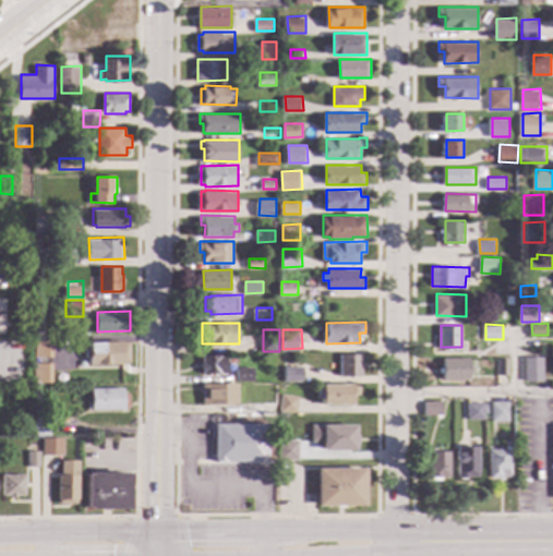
[(53,357),(36,355),(37,336),(53,336),(55,336),(53,357)]
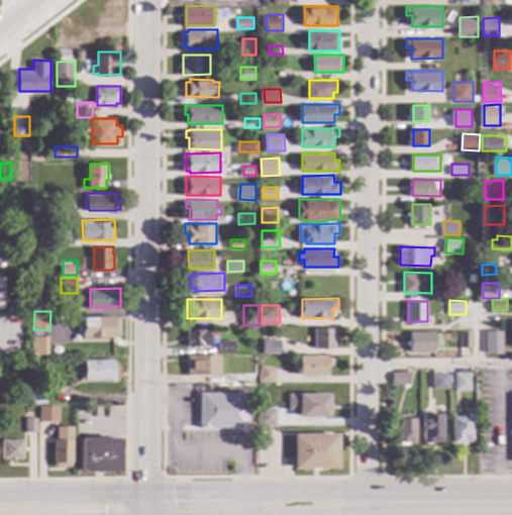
[(121,335),(116,335),(116,336),(84,337),(84,330),(81,330),(81,322),(85,322),(85,316),(121,316),(121,335)]
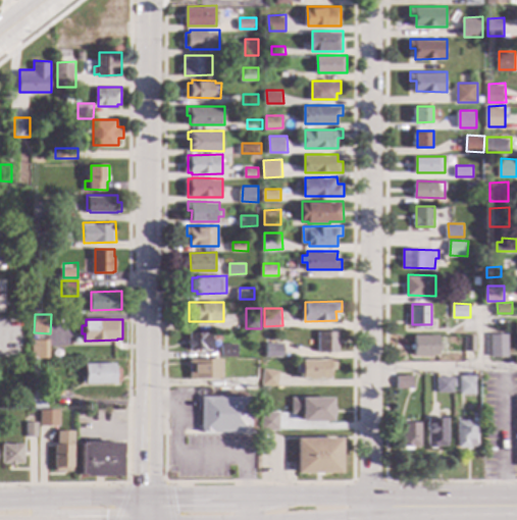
[(341,351),(321,351),(321,330),(341,330),(341,351)]
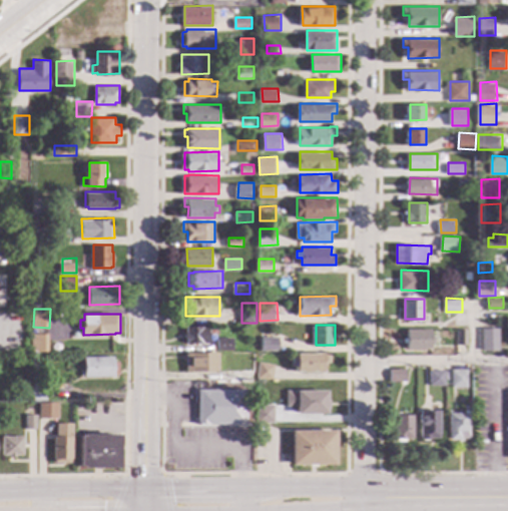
[(209,343),(187,343),(187,326),(209,326),(209,343)]
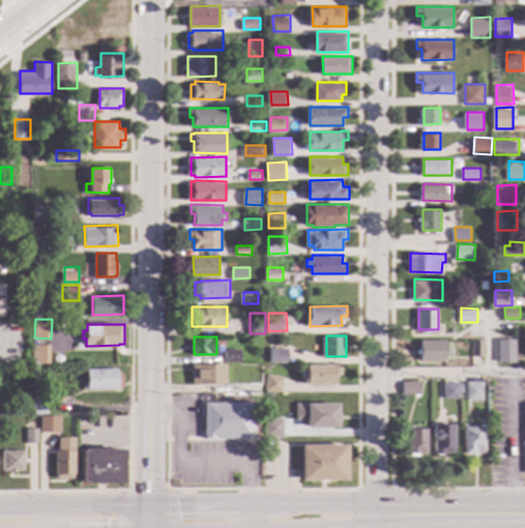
[(518,338),(518,361),(499,361),(500,338),(518,338)]
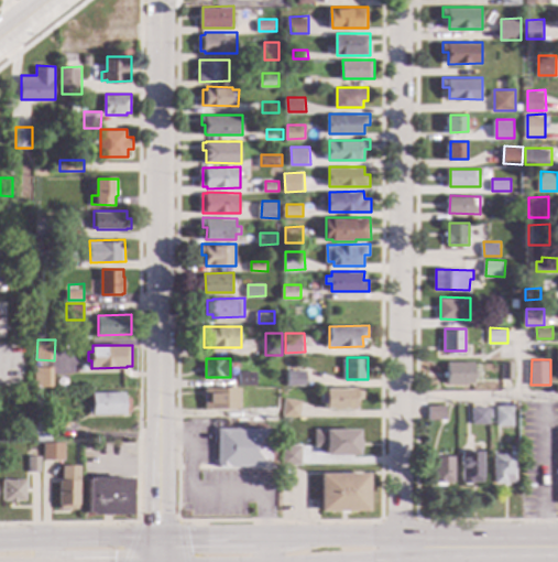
[(477,381),(449,382),(449,361),(476,360),(477,381)]
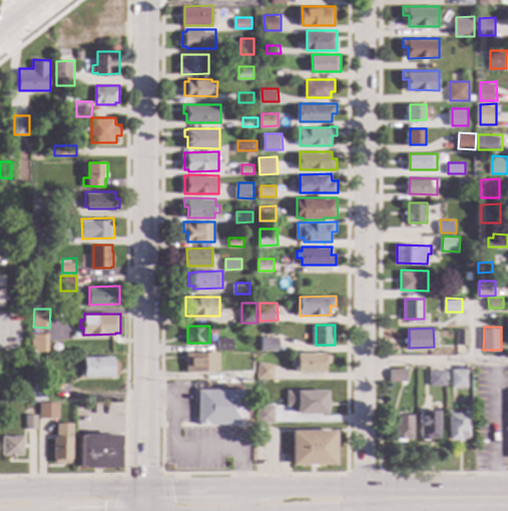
[(470,345),(459,345),(459,329),(470,329),(470,345)]
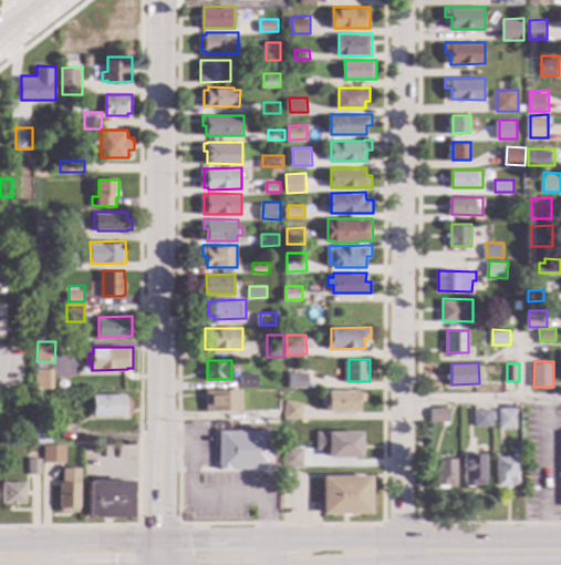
[(54,388),(37,388),(37,368),(54,368),(54,388)]
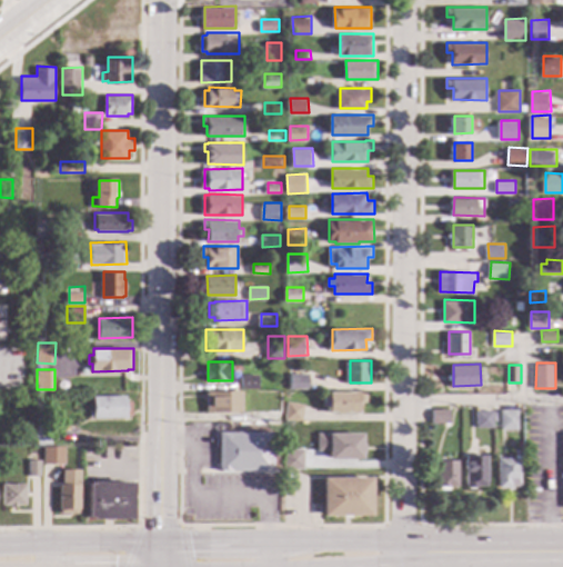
[(312,388),(293,388),(292,372),(312,372),(312,388)]
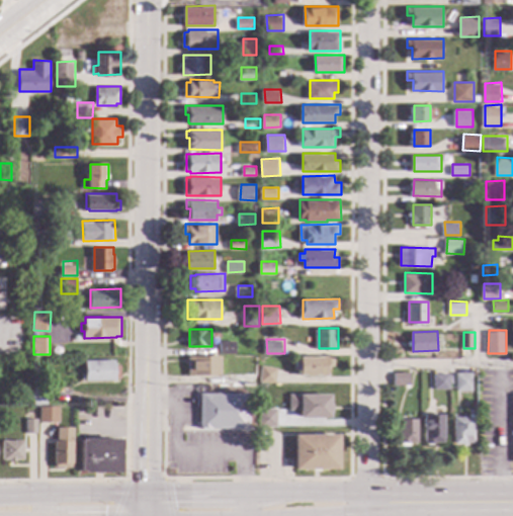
[(237,352),(222,352),(222,340),(238,340),(237,352)]
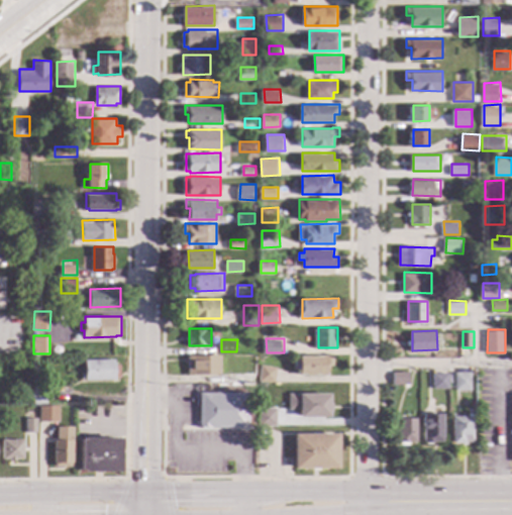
[(222,373),(189,374),(189,354),(222,354),(222,373)]
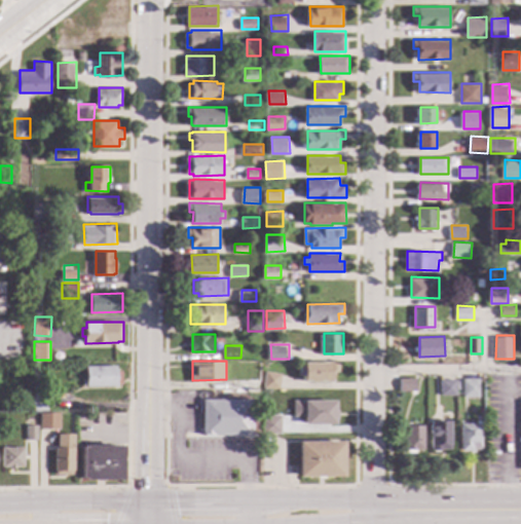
[(341,371),(335,371),(335,380),(306,381),(305,362),(341,361),(341,371)]
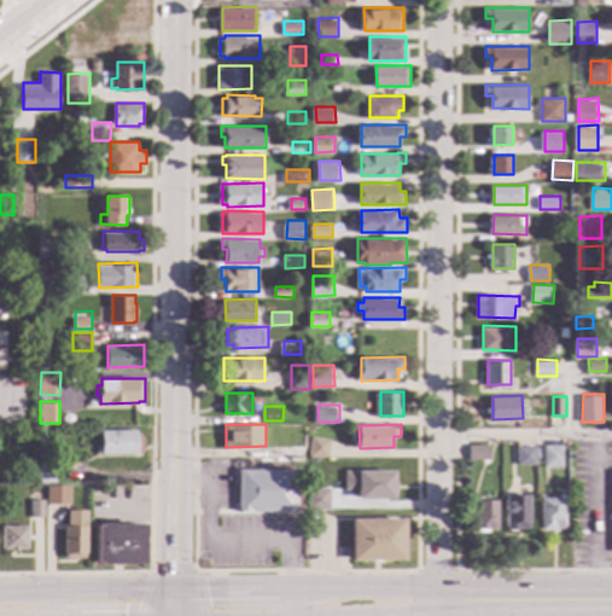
[(137,436),(143,436),(144,449),(138,449),(138,452),(99,452),(99,446),(103,446),(102,429),(137,429),(137,436)]
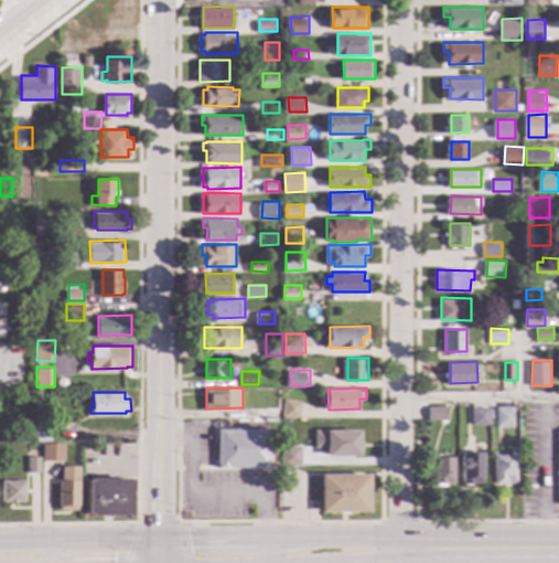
[(304,401),(304,416),(285,415),(286,397),(304,401)]
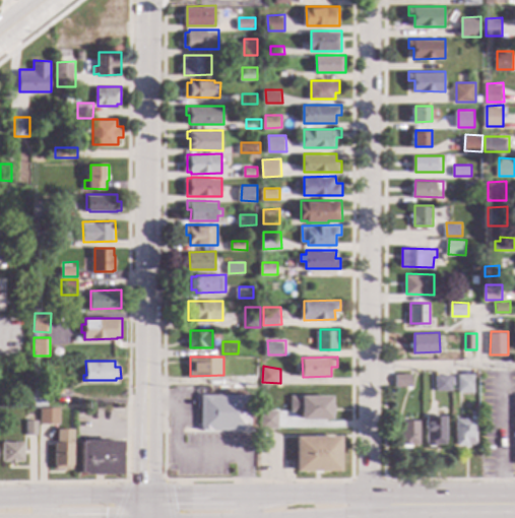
[(413,387),(408,387),(408,386),(397,385),(397,373),(413,373),(413,387)]
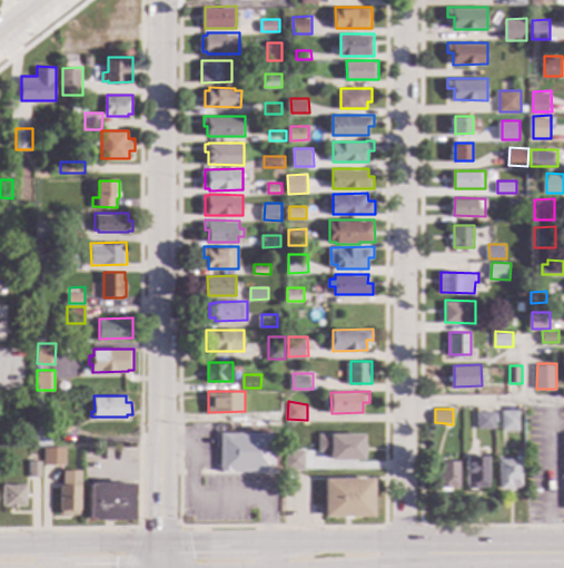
[(522,430),(504,430),(504,409),(522,409),(522,430)]
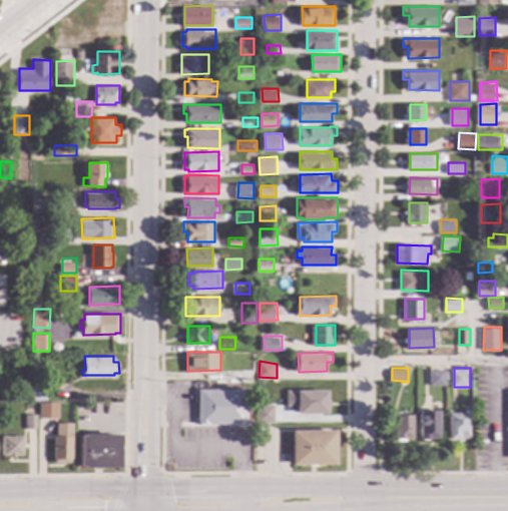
[(238,370),(237,379),(222,378),(223,369),(238,370)]
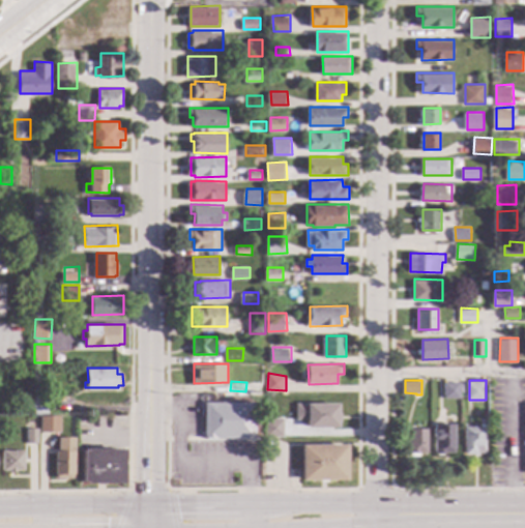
[(462,398),(446,398),(446,381),(460,381),(462,381),(462,398)]
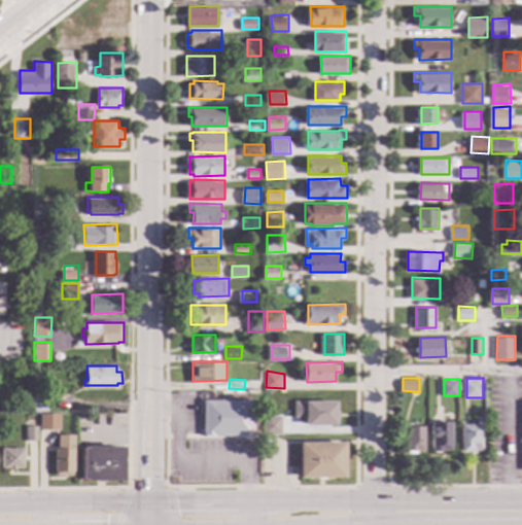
[(49,410),(34,410),(34,393),(49,393),(49,410)]
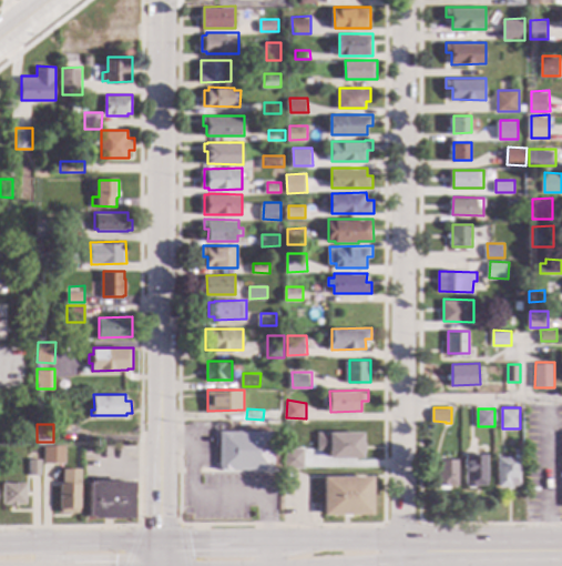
[(274,468),(221,468),(221,430),(274,430),(274,468)]
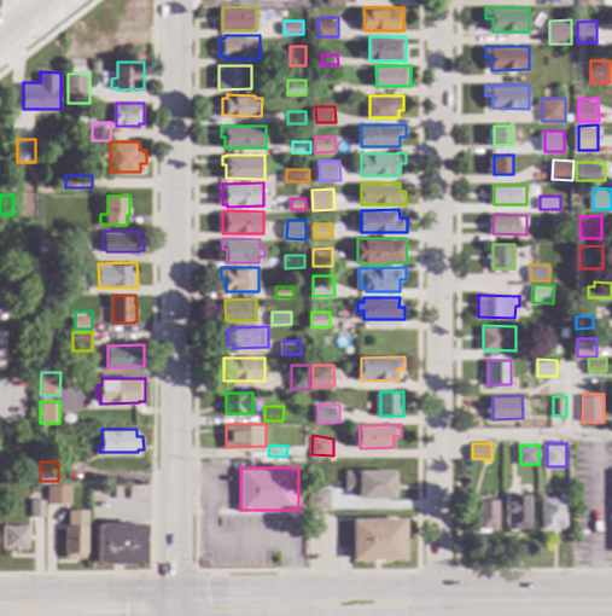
[(362,470),(396,470),(396,498),(361,498),(361,488),(348,488),(348,469),(362,469),(362,470)]
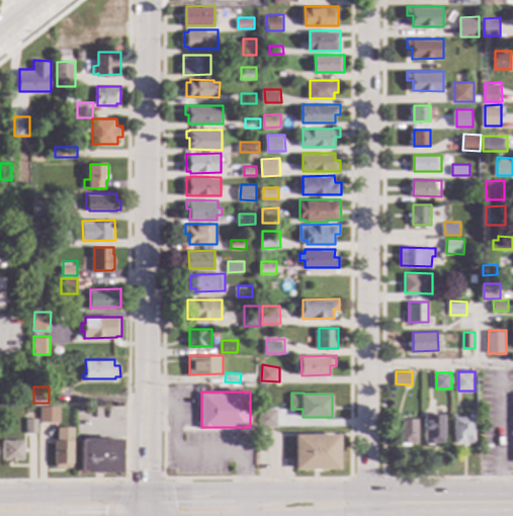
[(60,421),(41,421),(41,405),(60,405),(60,421)]
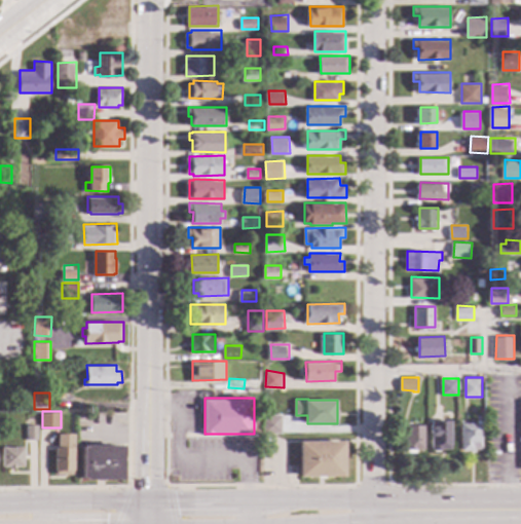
[(284,432),(267,433),(266,413),(284,412),(284,432)]
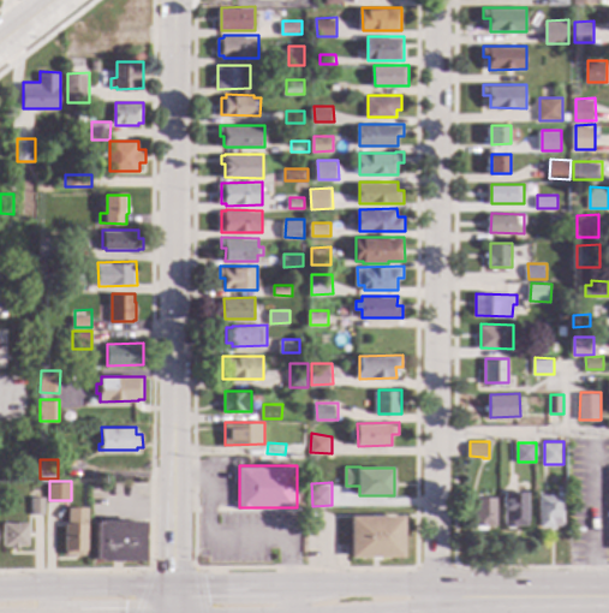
[(530,524),(520,524),(520,525),(507,525),(507,491),(530,491),(530,524)]
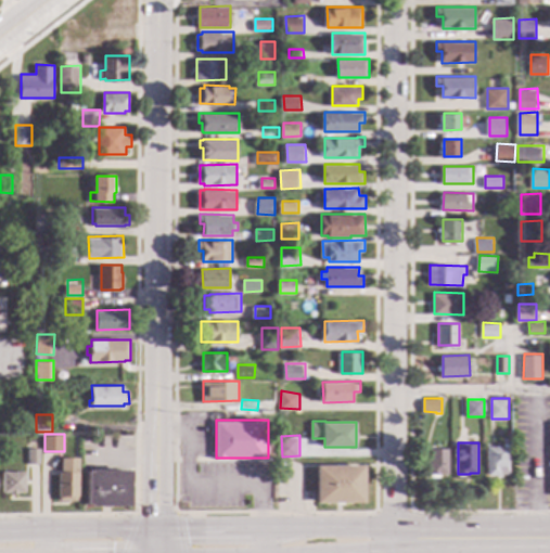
[(439,448),(449,448),(449,473),(442,473),(442,476),(431,476),(431,448),(432,446),(439,446),(439,448)]
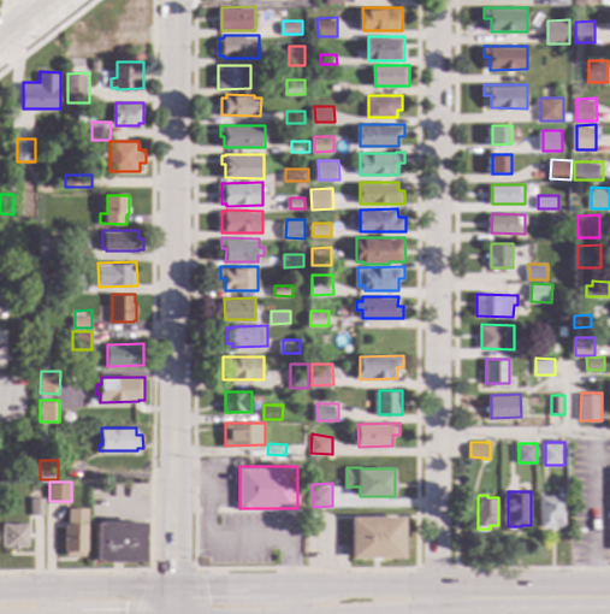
[(566,525),(557,525),(557,526),(543,526),(543,495),(566,495),(566,525)]
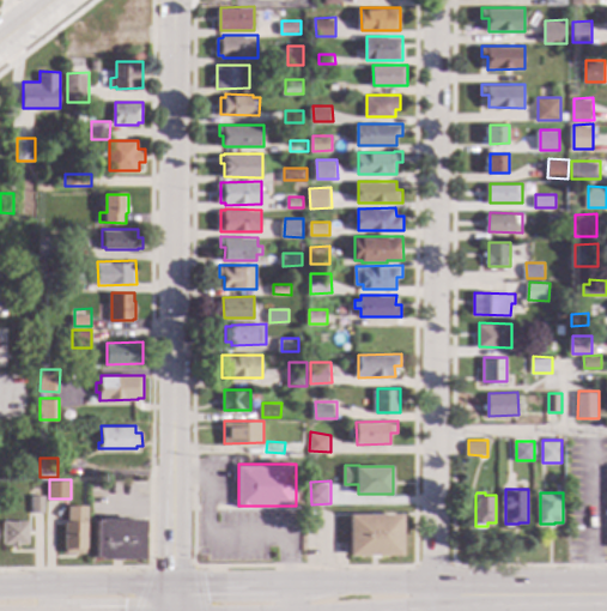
[(46,512),(32,512),(32,495),(46,495),(46,512)]
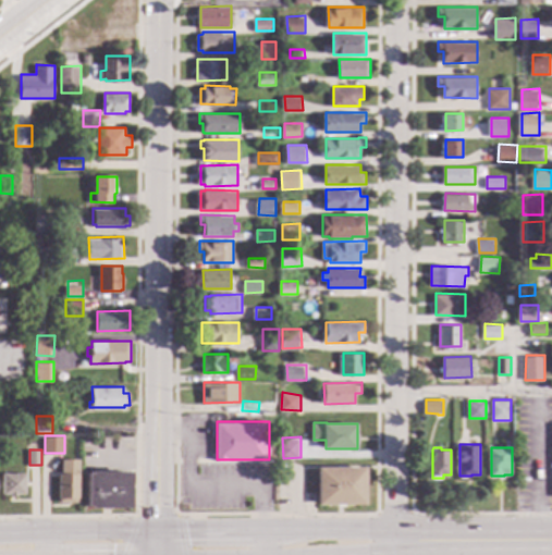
[(80,497),(78,497),(78,502),(61,502),(61,497),(60,497),(60,472),(63,472),(63,458),(80,458),(80,497)]
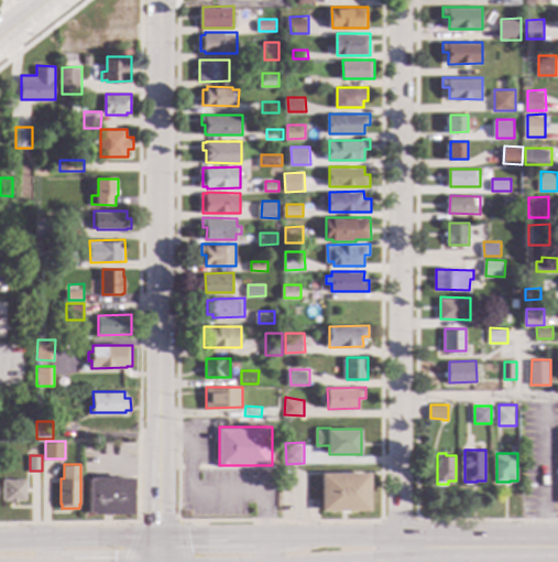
[(371,509),(324,509),(324,473),(370,472),(371,509)]
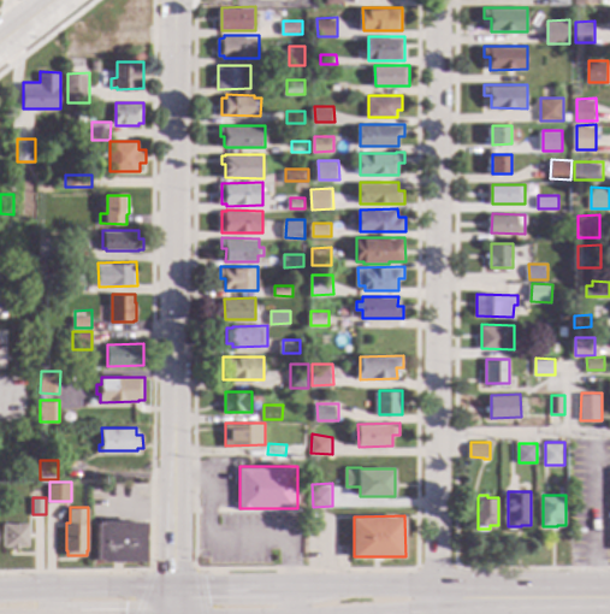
[(147,561),(102,561),(102,559),(98,559),(98,523),(100,523),(100,520),(146,520),(147,561)]
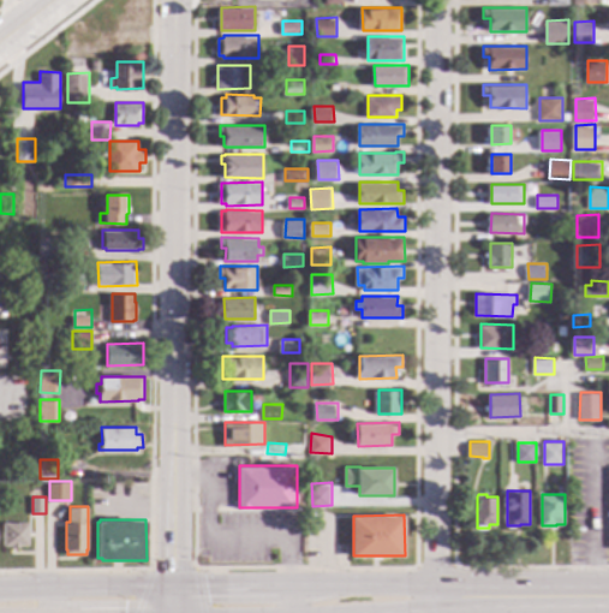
[(30,545),(22,545),(22,547),(13,547),(13,545),(5,545),(5,522),(30,522),(30,545)]
